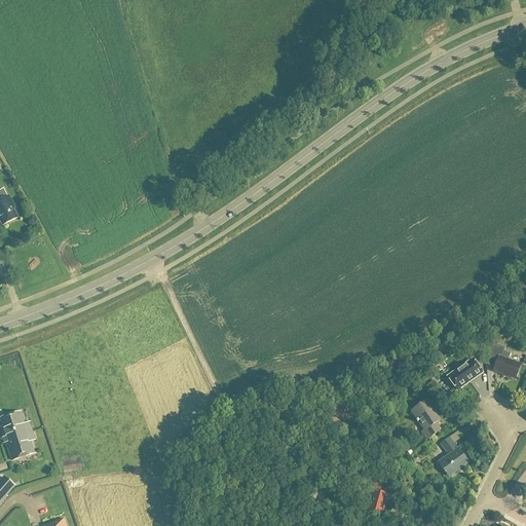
[(13,205),(9,196),(8,197),(4,189),(0,190),(0,220),(3,226),(17,218),(11,207),(13,205)]
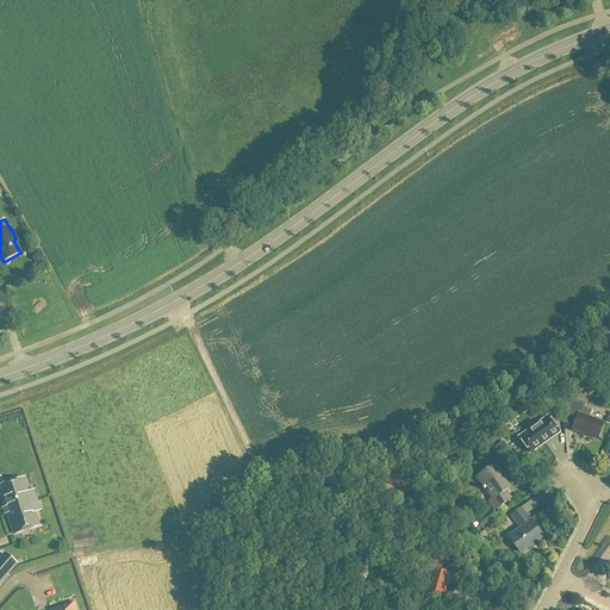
[(20,325),(25,313),(12,307),(6,319),(20,325)]
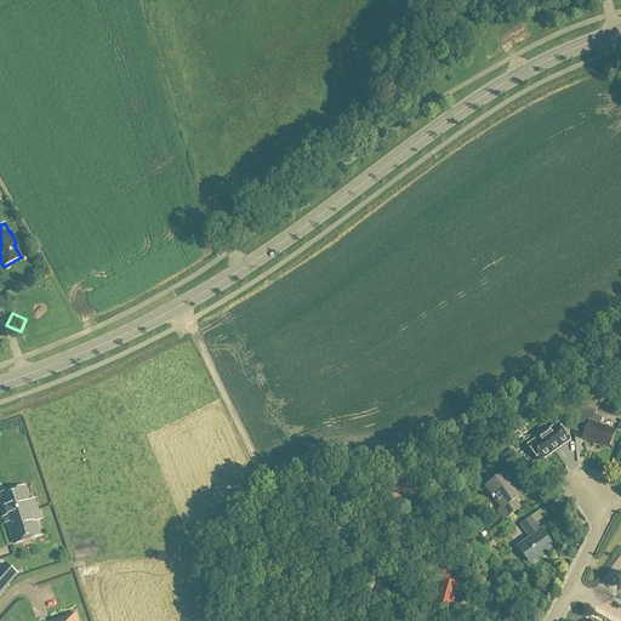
[(609,448),(615,431),(599,426),(603,417),(594,415),(597,410),(585,406),(581,419),(588,421),(582,438),(609,448)]
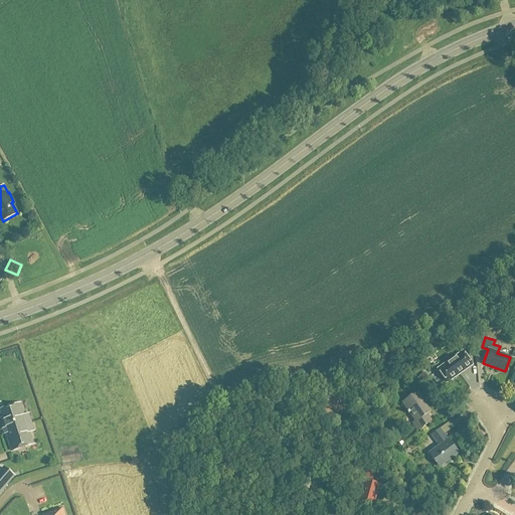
[(471,364),(463,352),(438,369),(448,383),(454,378),(473,365),(471,364)]
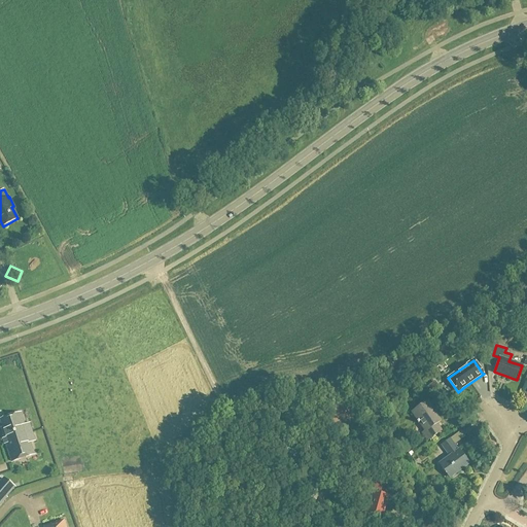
[(427,441),(443,430),(437,424),(442,421),(433,410),(435,409),(429,400),(412,413),(418,422),(417,422),(419,424),(421,422),(427,430),(423,433),(427,441)]
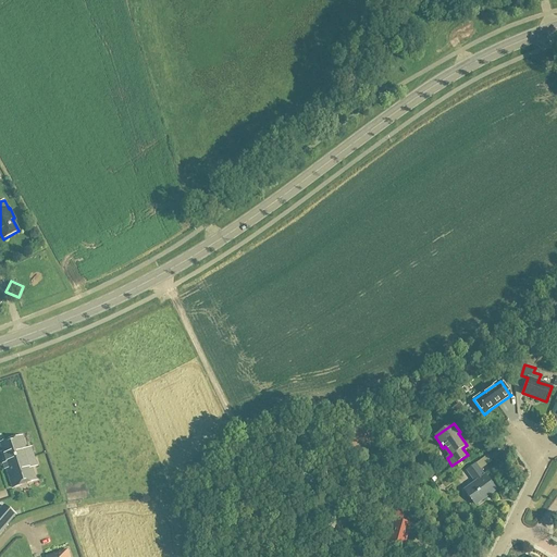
[(366,437),(372,440),(374,432),(368,431),(367,432),(350,428),(347,437),(348,437),(347,440),(351,442),(353,440),(364,443),(366,437)]
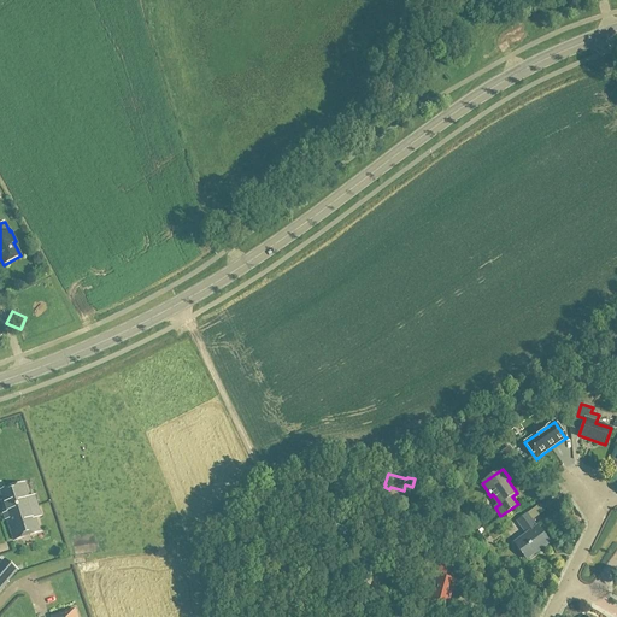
[(41,516),(37,506),(35,497),(29,498),(24,485),(1,492),(4,501),(1,503),(15,541),(40,533),(35,518),(41,516)]
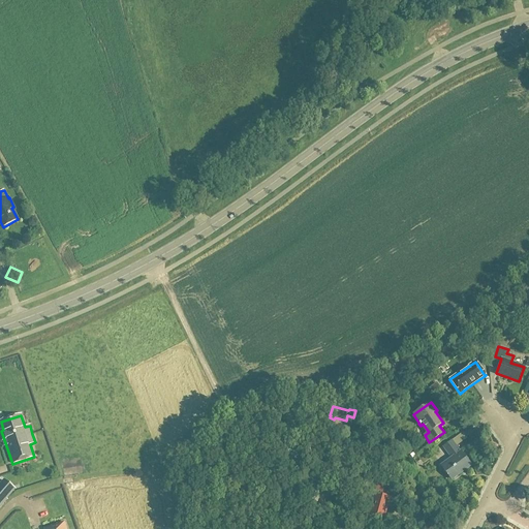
[(452,479),(471,466),(461,452),(461,453),(453,441),(443,447),(452,459),(441,466),(452,479)]
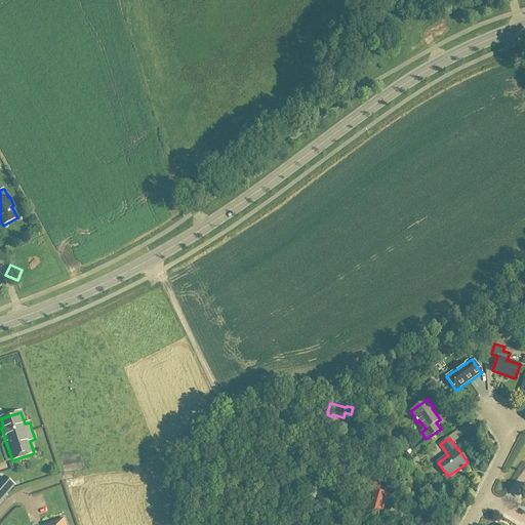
[(0,502),(15,486),(3,476),(0,479),(0,502)]
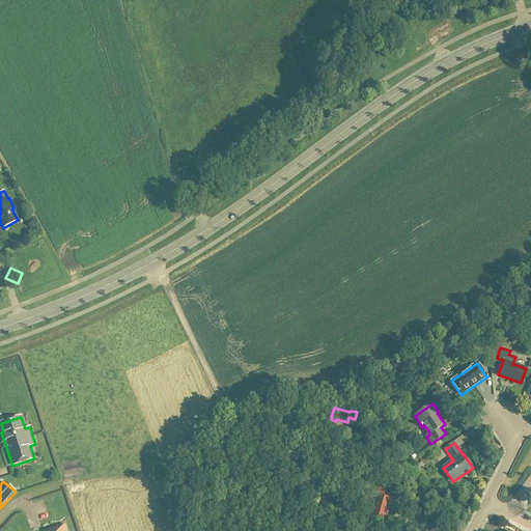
[(309,500),(319,504),(325,488),(315,484),(309,500)]
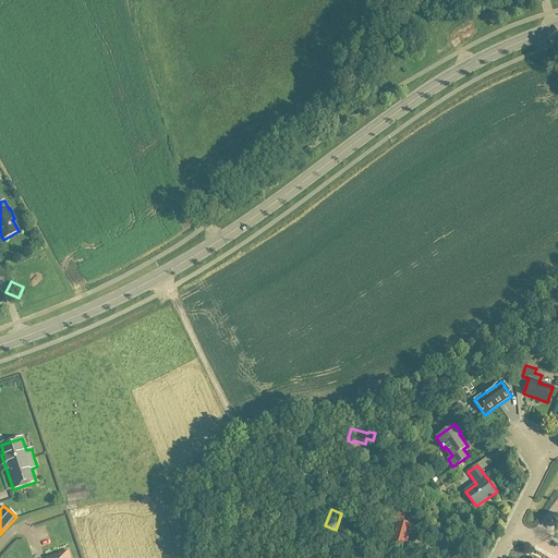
[(402,538),(408,540),(412,524),(397,520),(390,541),(400,544),(402,538)]
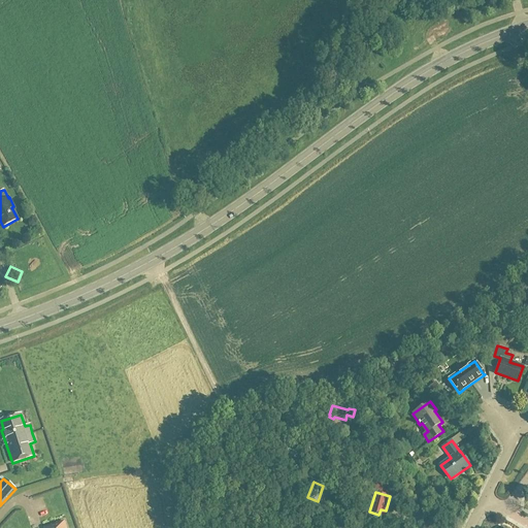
[(221,523),(229,527),(238,513),(230,507),(221,523)]
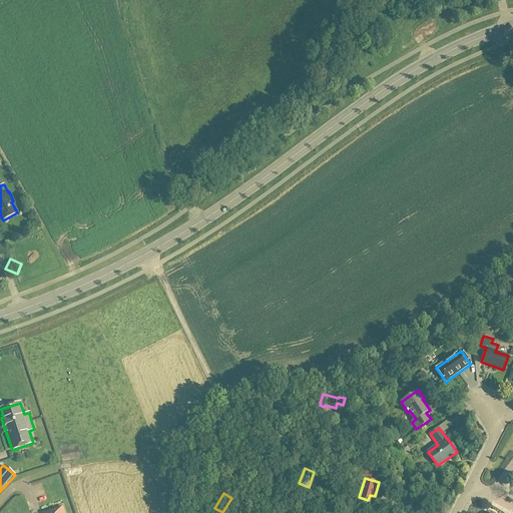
[(15,499),(2,512),(18,512),(24,507),(15,499)]
